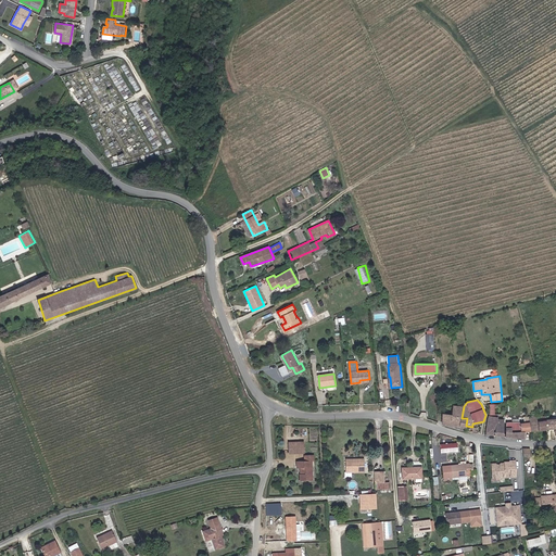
[(490,404),(491,414),(509,413),(509,407),(509,403),(490,404)]
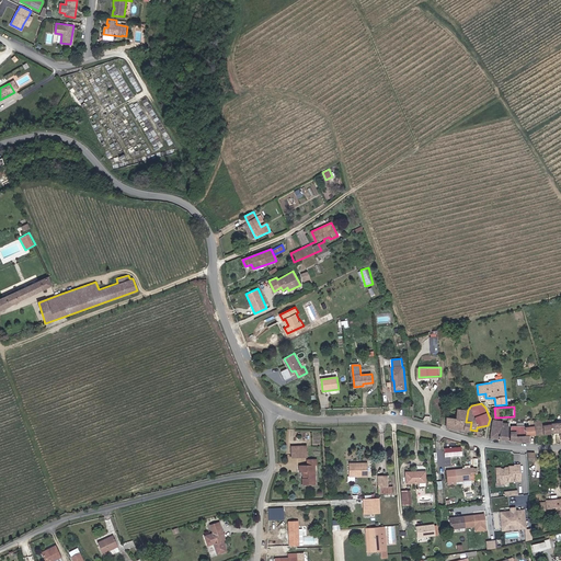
[(443,428),(470,432),(470,430),(471,422),(466,422),(468,410),(457,408),(456,418),(445,416),(443,428)]
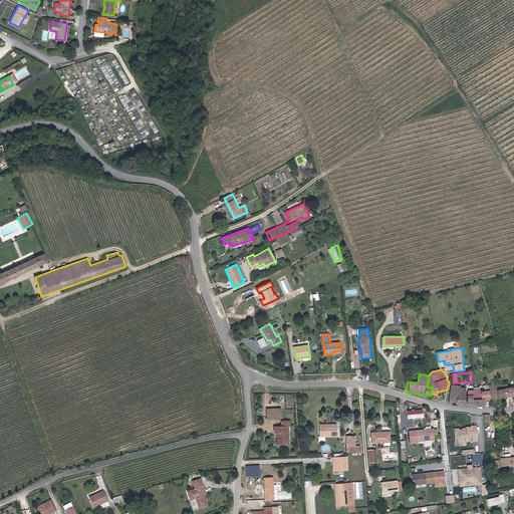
[(461,386),(452,383),(449,402),(466,404),(466,387),(460,387),(461,386)]
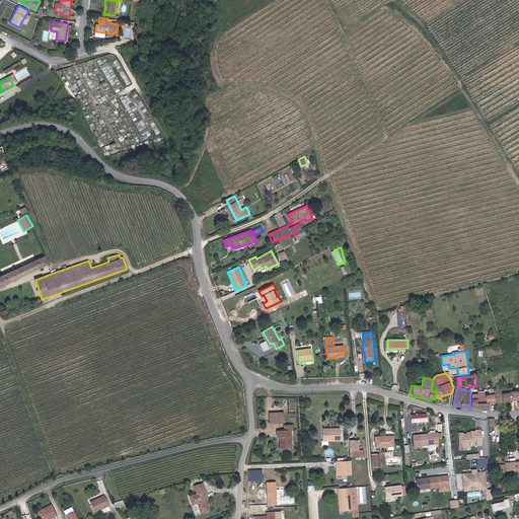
[(518,389),(511,391),(511,388),(496,388),(496,394),(496,402),(518,398),(518,389)]
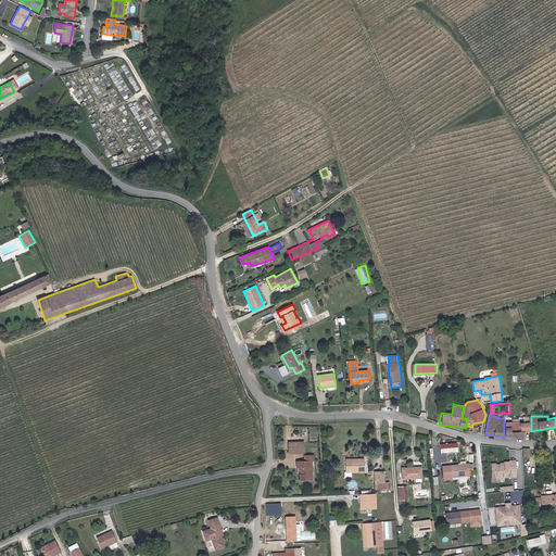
[(521,431),(521,422),(521,421),(506,421),(506,427),(512,427),(512,431),(521,431)]
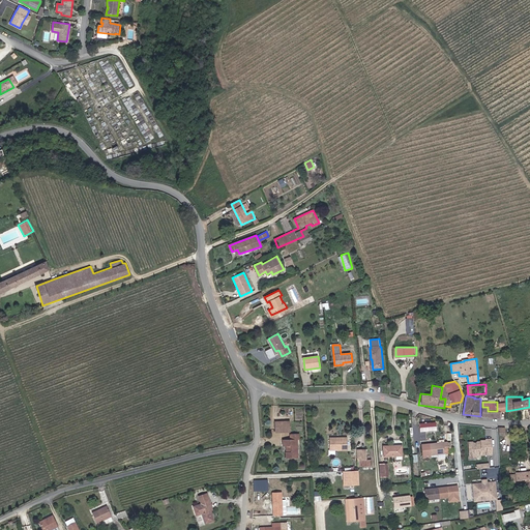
[(497,403),(497,411),(500,411),(506,411),(506,403),(497,403)]
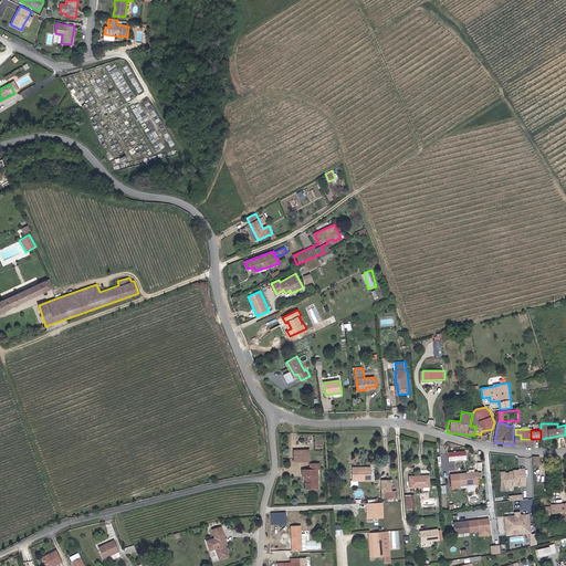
[(534,447),(534,439),(531,439),(521,439),(521,435),(515,435),(514,444),(534,447)]
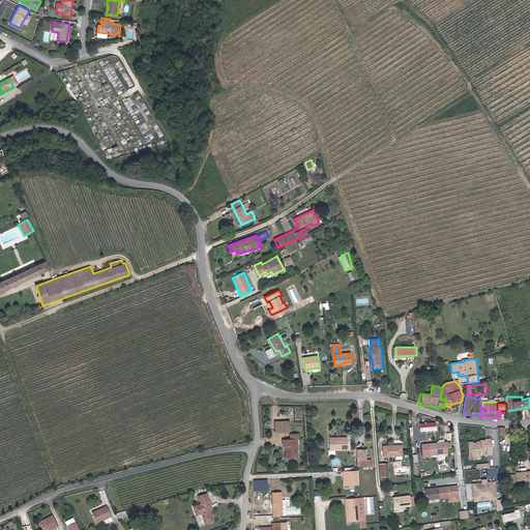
[(290,422),(275,422),(275,432),(291,431),(290,422)]
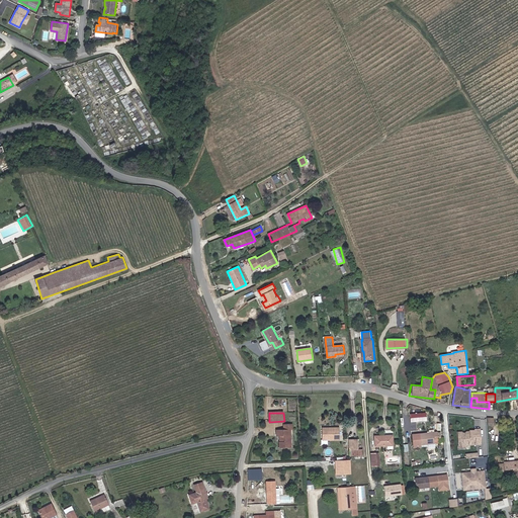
[(280,435),(280,446),(290,446),(290,428),(292,428),(292,423),(284,423),(284,429),(278,429),(278,435),(280,435)]
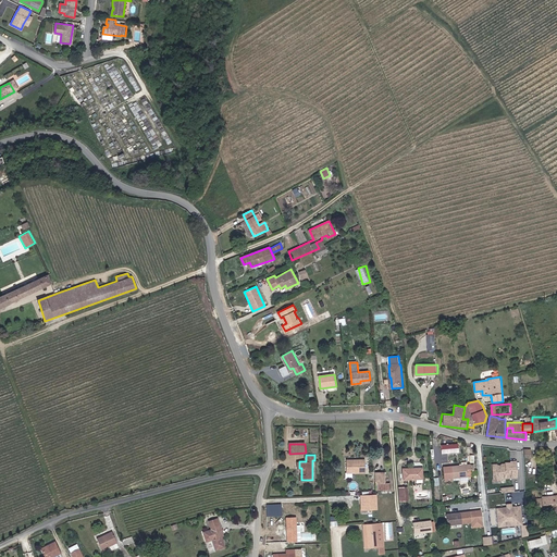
[(355,461),(347,461),(348,472),(366,472),(366,460),(355,460),(355,461)]
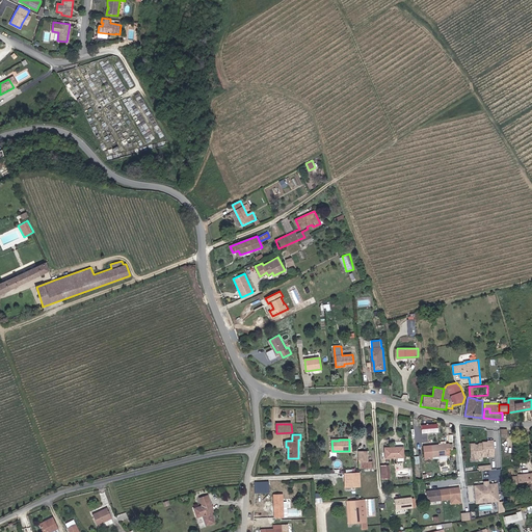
[(495,456),(494,440),(487,440),(487,441),(483,441),(483,442),(479,442),(478,444),(476,444),(475,443),(471,443),(471,458),(479,458),(479,457),(495,456)]
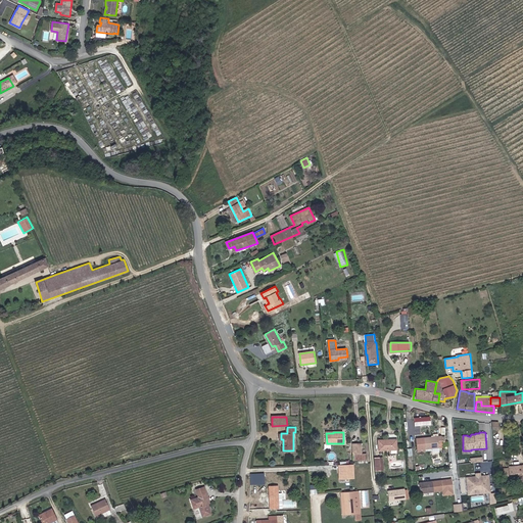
[(445,445),(444,435),(419,437),(420,450),(428,449),(428,447),(445,445)]
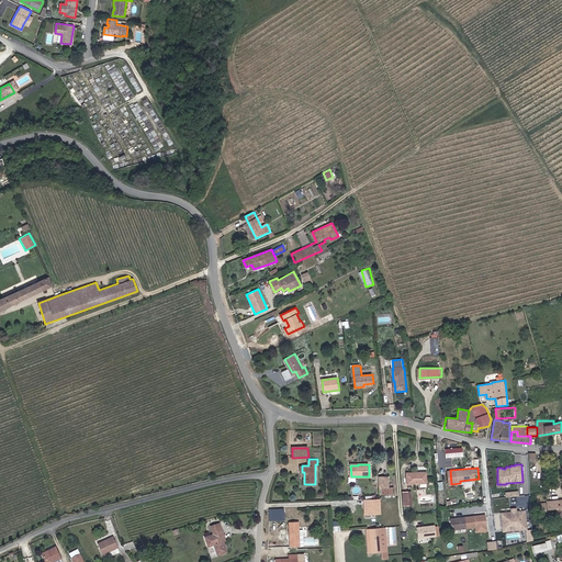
[(426,473),(406,474),(407,485),(427,483),(426,473)]
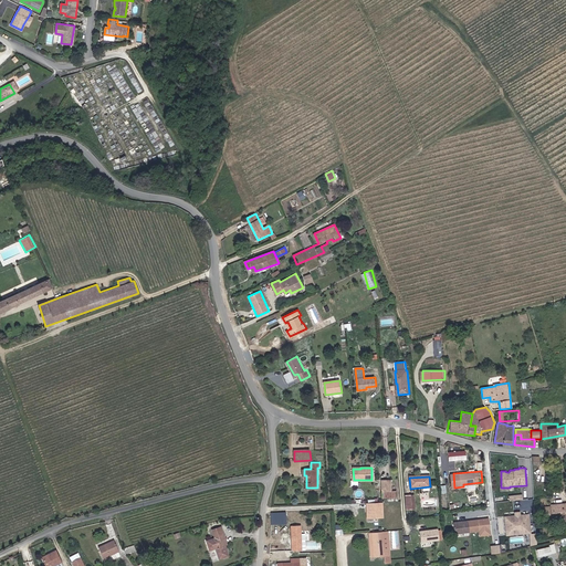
[(416,509),(415,494),(406,494),(407,509),(416,509)]
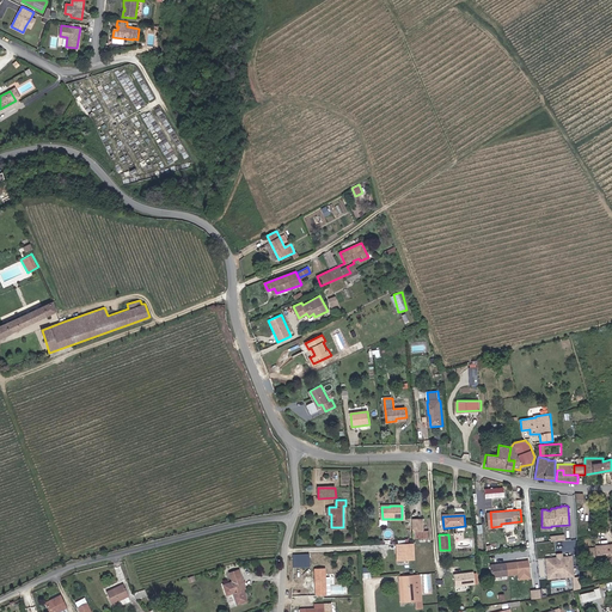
[(611,543),(595,544),(597,556),(611,555),(611,543)]
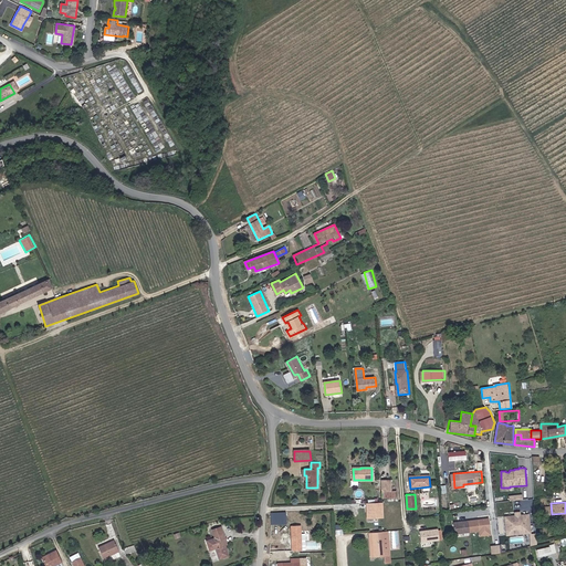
[(384,517),(384,503),(368,503),(368,512),(367,512),(367,519),(384,517)]
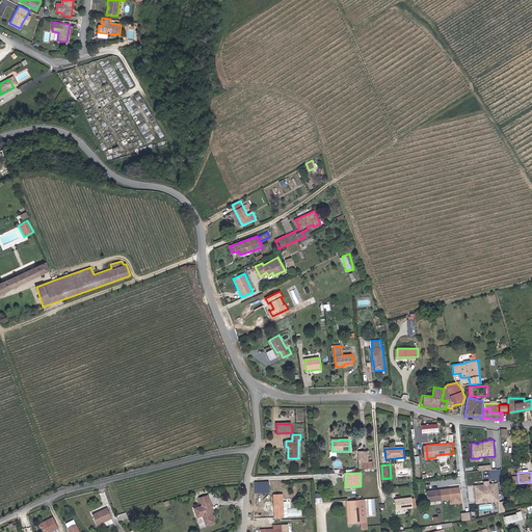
[(499,482),(490,483),(489,480),(483,481),(484,484),(474,485),(476,503),(500,501),(499,482)]
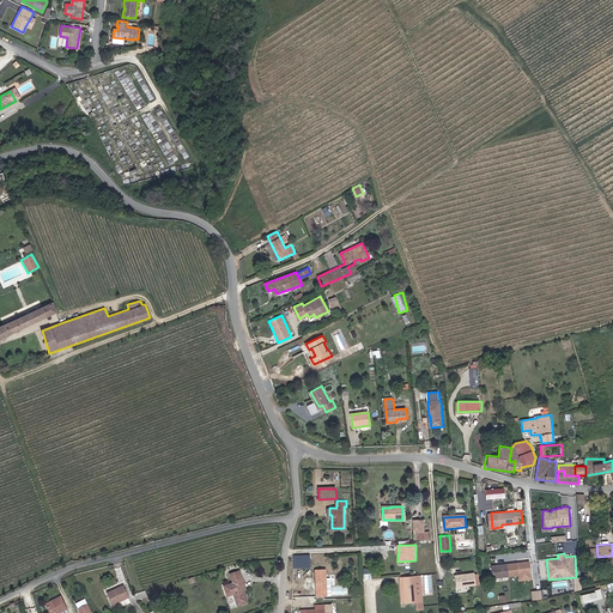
[(519,563),(491,565),(492,577),(520,574),(519,563)]
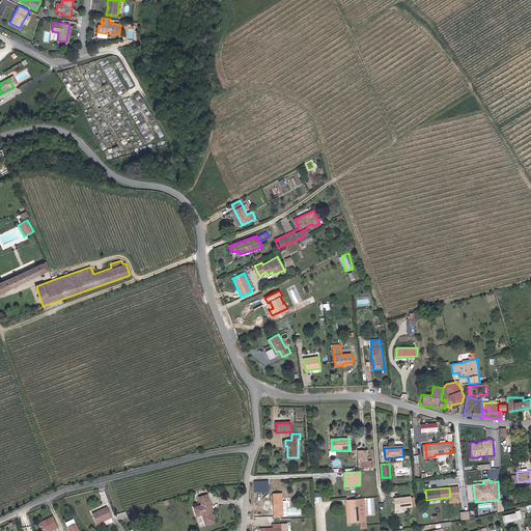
[(283,494),(274,494),(275,516),(284,516),(283,502),(286,502),(285,501),(283,501),(283,494)]
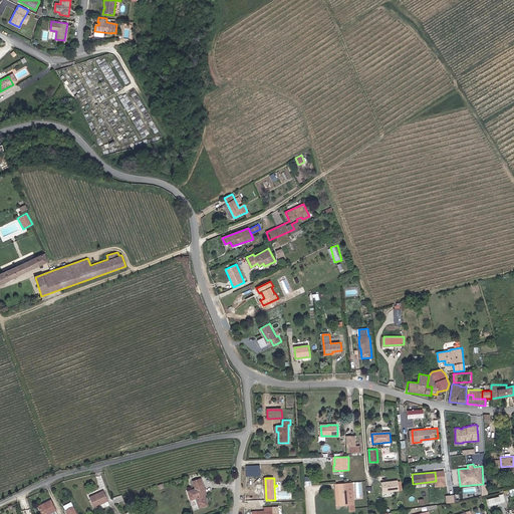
[(399,491),(397,480),(380,482),(381,493),(399,491)]
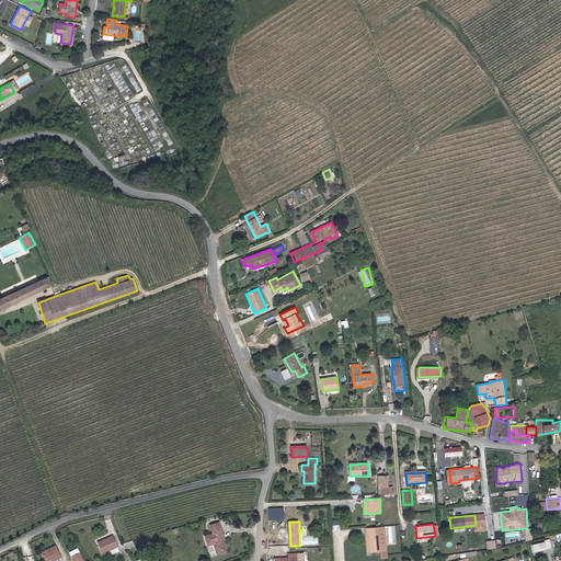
[(226,540),(221,527),(214,529),(214,533),(205,536),(208,546),(214,544),(217,553),(227,551),(224,540),(226,540)]
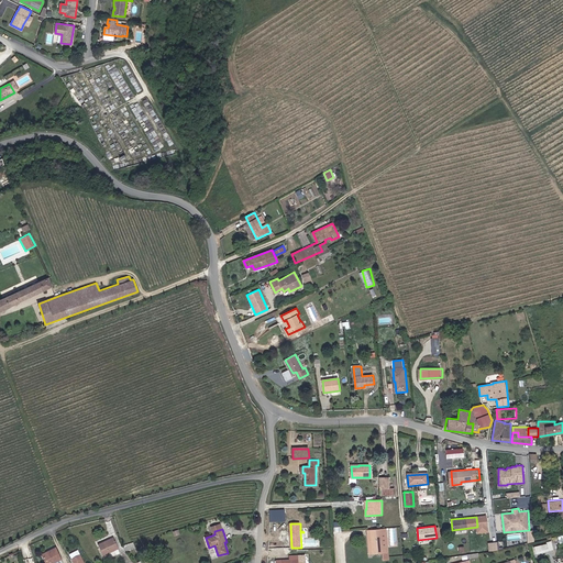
[(387,551),(385,529),(368,530),(368,533),(371,533),(372,552),(387,551)]
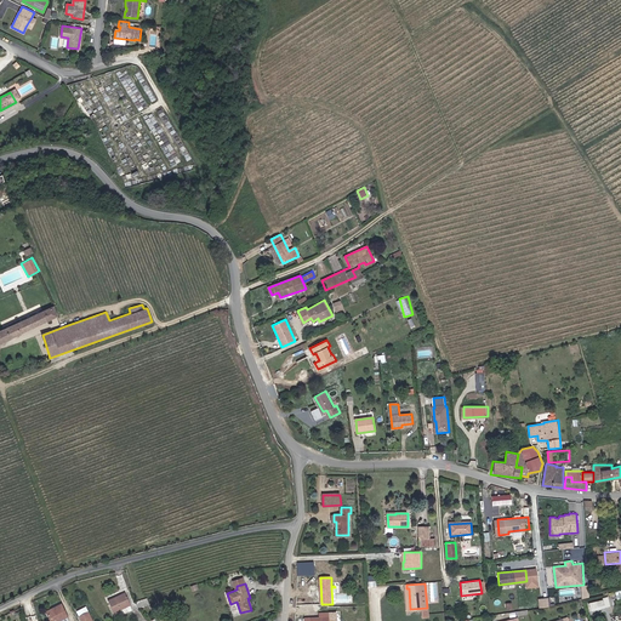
[(125,593),(108,600),(113,613),(130,604),(125,593)]
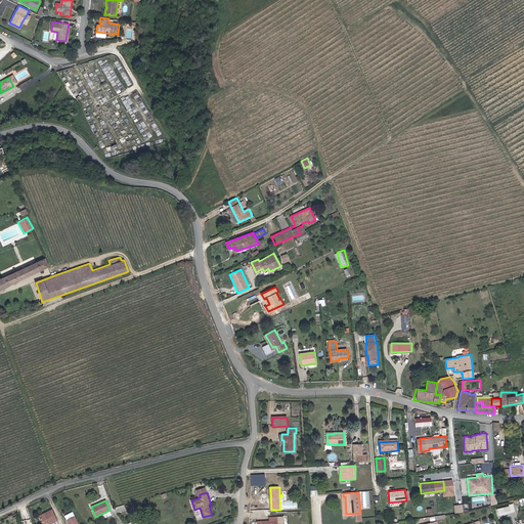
[(465,504),(454,505),(454,512),(465,511),(465,504)]
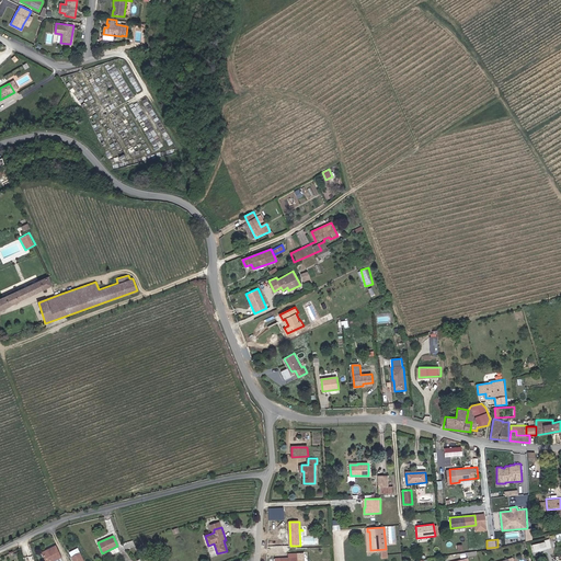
[(58,560),(58,558),(61,557),(56,546),(43,552),(46,560),(58,560)]
